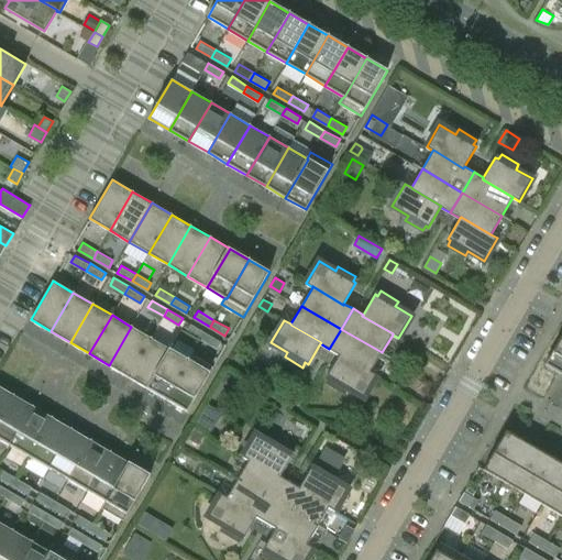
[(206,332),(191,324),(187,330),(202,339),(206,332)]
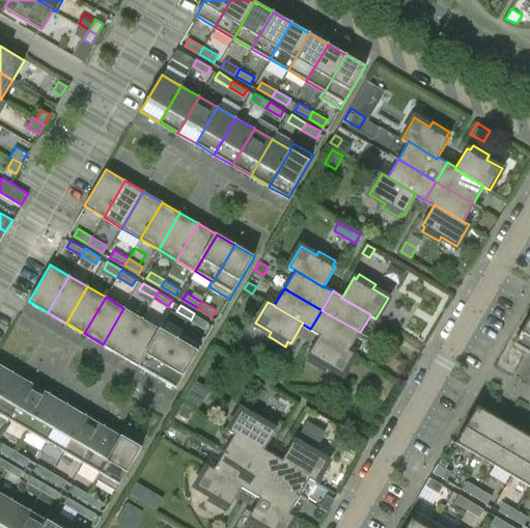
[(103,344),(121,355),(142,318),(123,308),(103,344)]
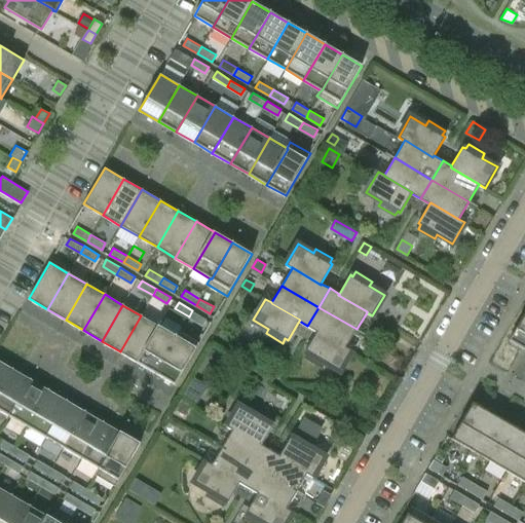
[(307,326),(316,331),(317,330),(346,346),(357,329),(319,307),(307,326)]
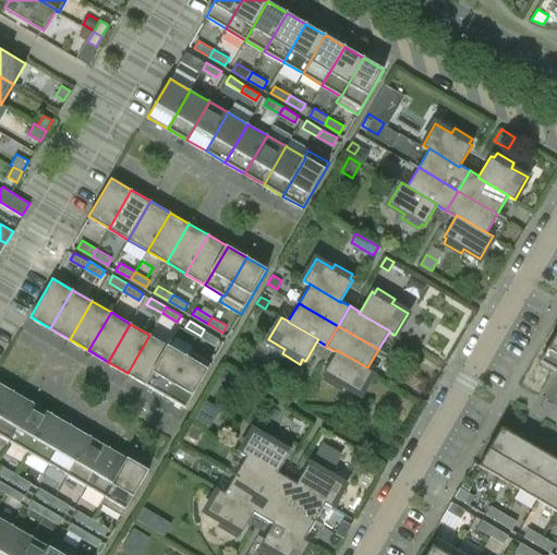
[(219,338),(204,329),(201,336),(215,345),(219,338)]
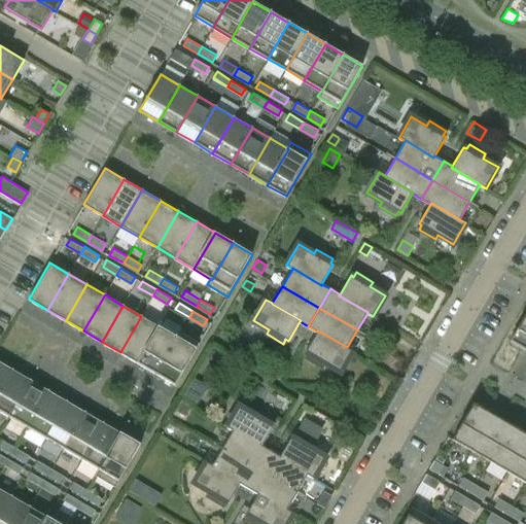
[(525,313),(511,340),(525,348),(525,313)]
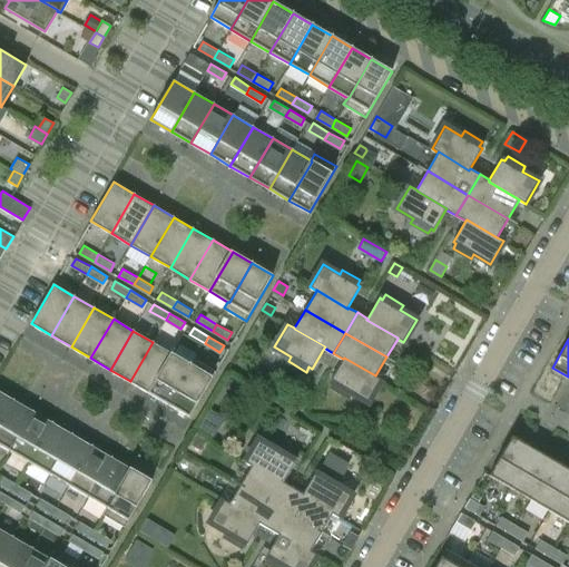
[(130,381),(150,392),(173,353),(153,342),(130,381)]
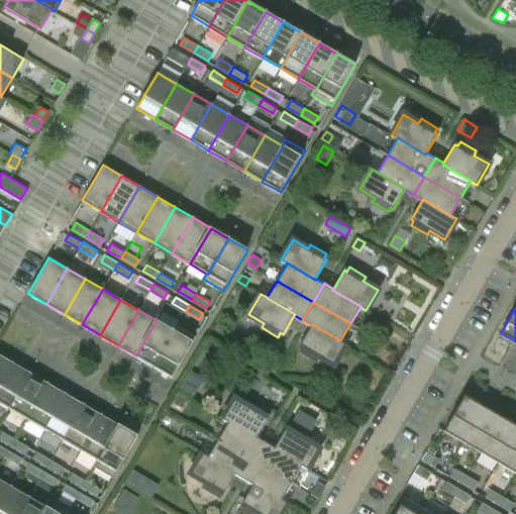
[(136,355),(153,366),(175,331),(173,330),(157,320),(136,355)]
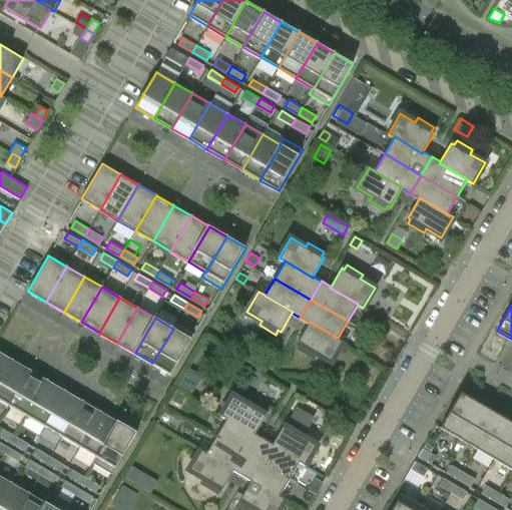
[(173,329),(152,363),(171,374),(194,334),(175,322),(171,328),(173,329)]
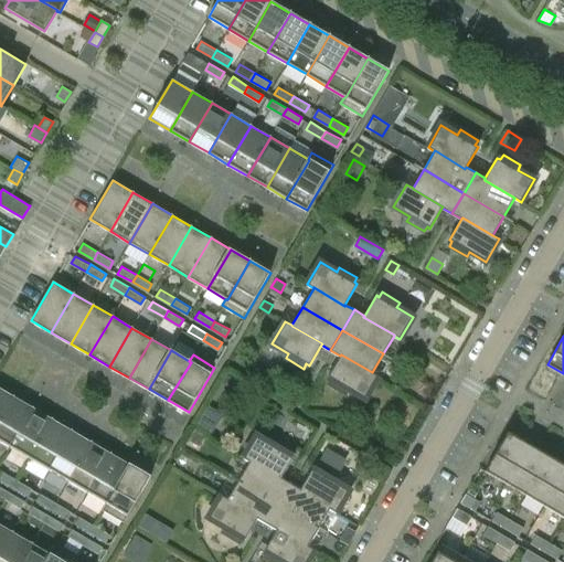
[(379,375),(372,372),(341,354),(340,356),(328,377),(331,379),(328,383),(346,393),(349,389),(365,399),(379,375)]
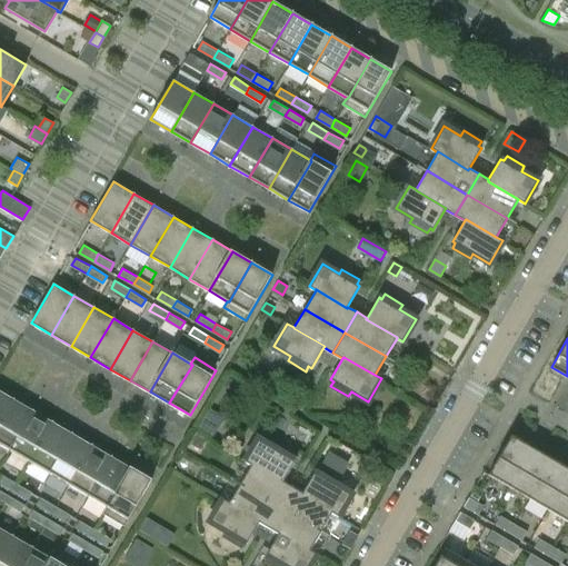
[(0,421),(13,398),(0,390),(0,421)]
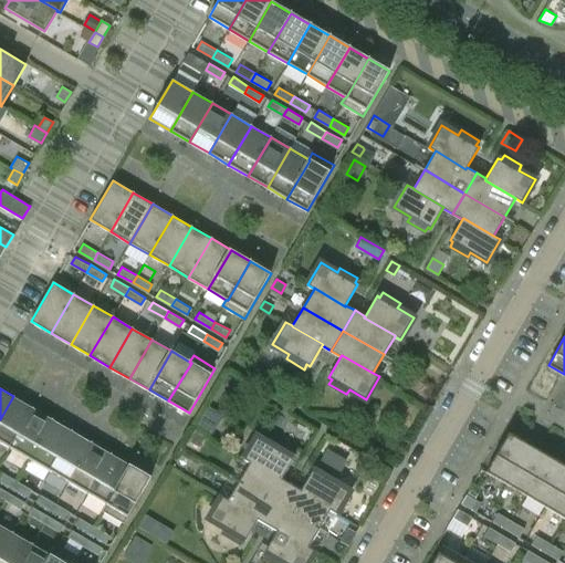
[(33,408),(13,396),(0,419),(0,440),(10,447),(33,408)]
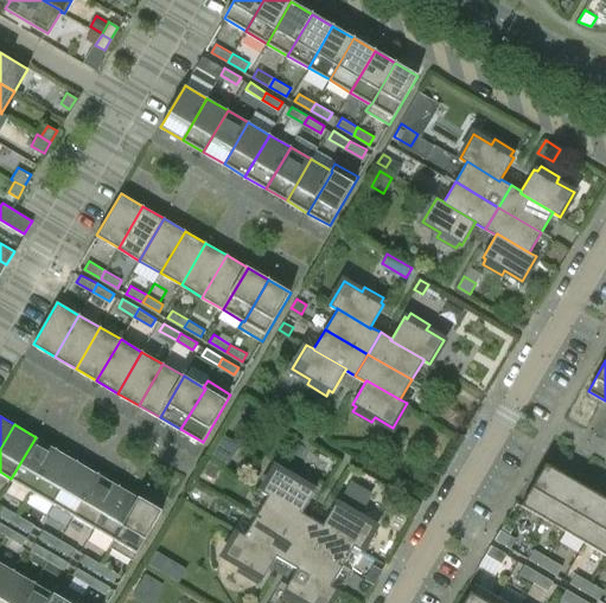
[(240,443),(223,434),(211,455),(228,464),(240,443)]
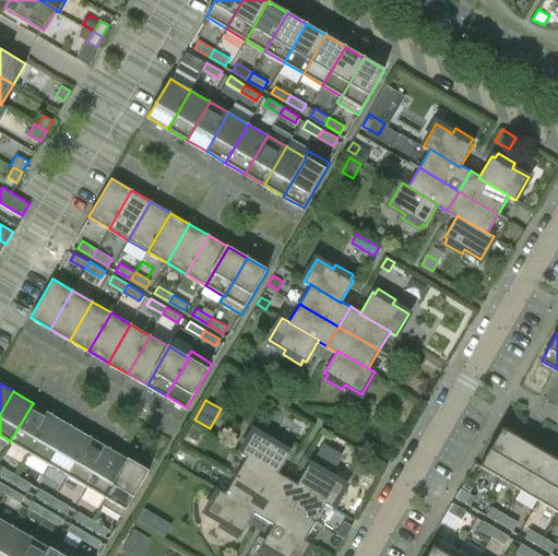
[(10,441),(30,452),(52,414),(33,403),(10,441)]
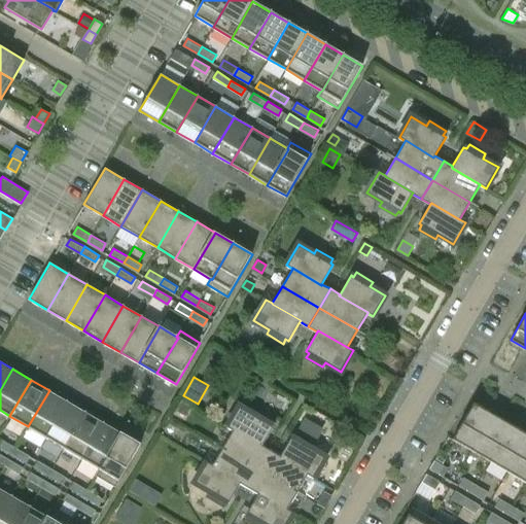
[(67,400),(49,390),(28,426),(46,438),(67,400)]
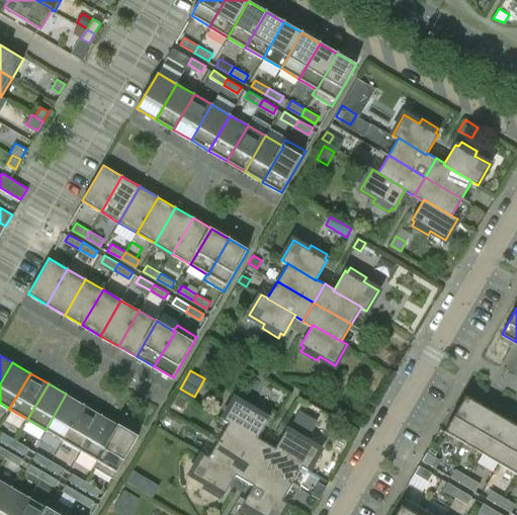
[(188,398),(179,393),(173,403),(183,408),(188,398)]
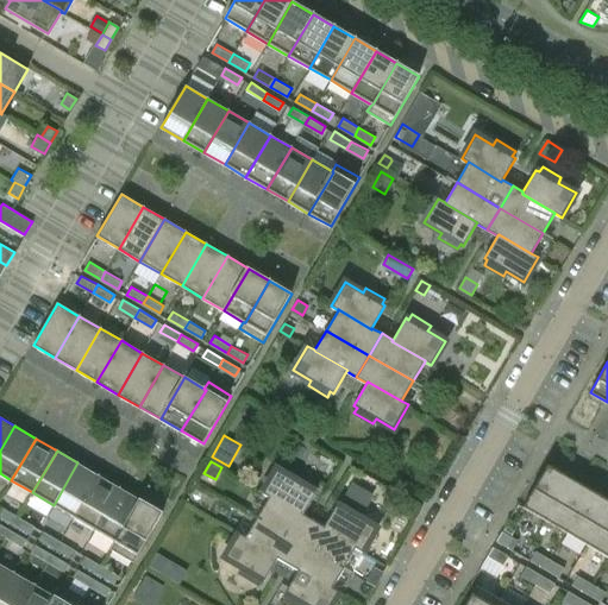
[(54,505),(74,517),(99,476),(77,462),(54,505)]
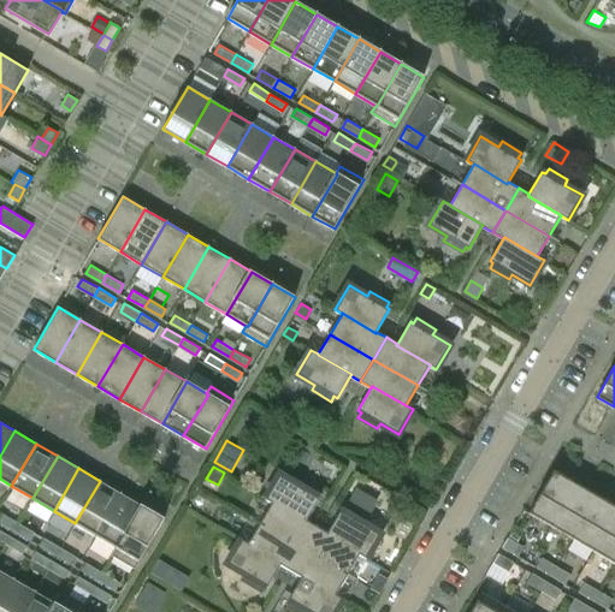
[(530,511),(551,524),(575,483),(554,470),(530,511)]
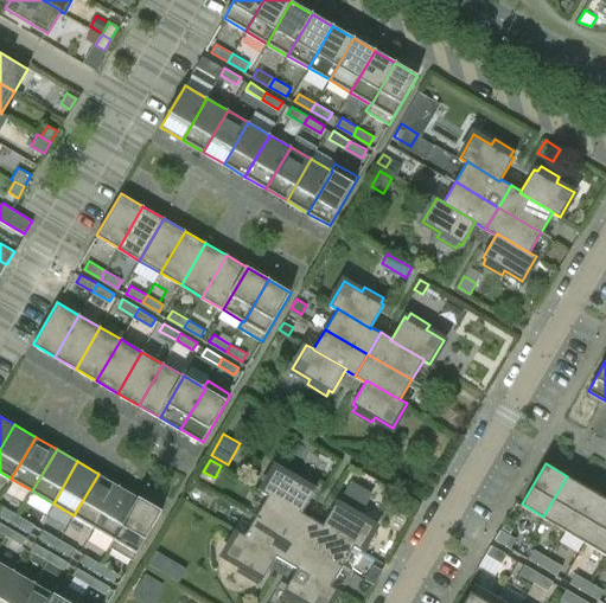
[(301,514),(303,512),(316,491),(312,488),(316,483),(297,472),(293,478),(275,467),(261,491),(268,495),(269,494),(301,514)]
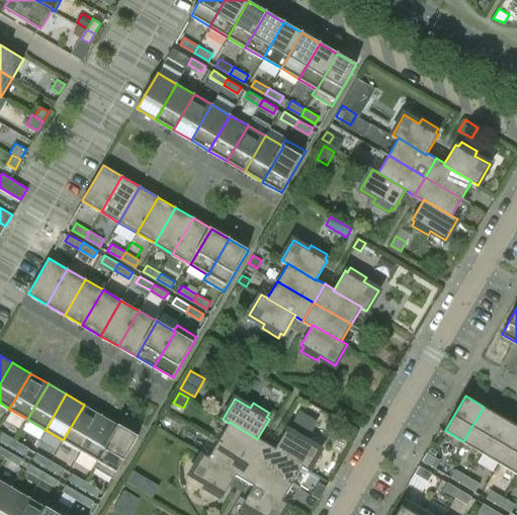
[(101,415),(84,405),(63,440),(81,450),(101,415)]
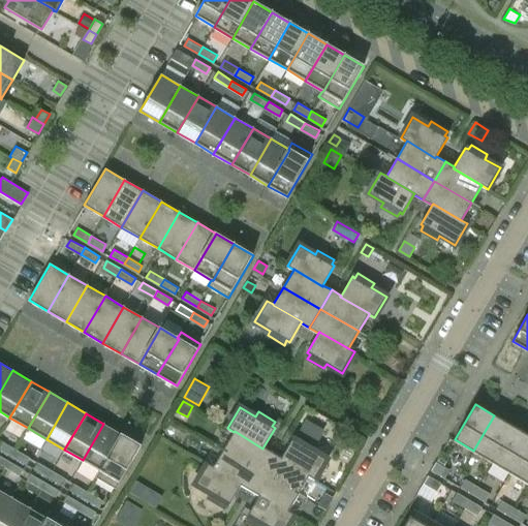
[(513,426),(494,415),(473,451),(492,462),(513,426)]
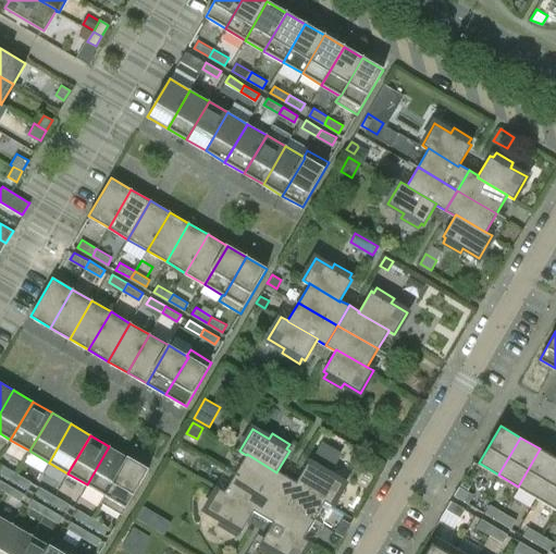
[(181,443),(176,451),(185,456),(189,448),(181,443)]
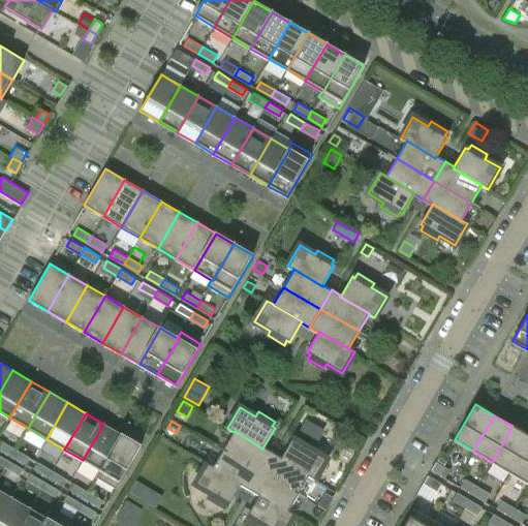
[(103,424),(83,460),(99,470),(100,471),(122,434),(103,424)]
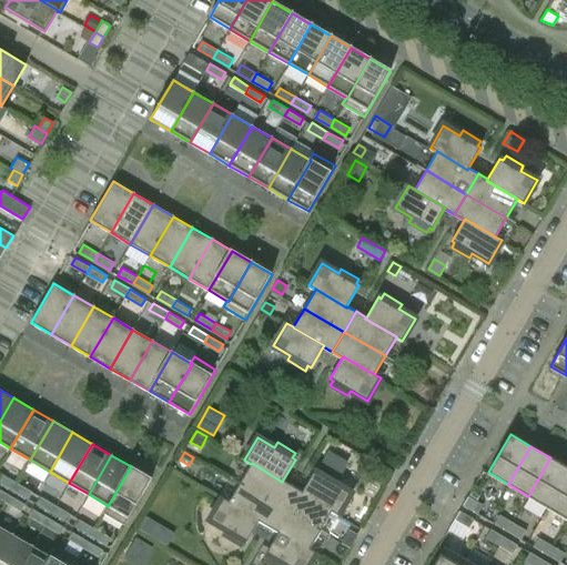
[(528,496),(548,507),(566,474),(566,466),(550,457),(528,496)]
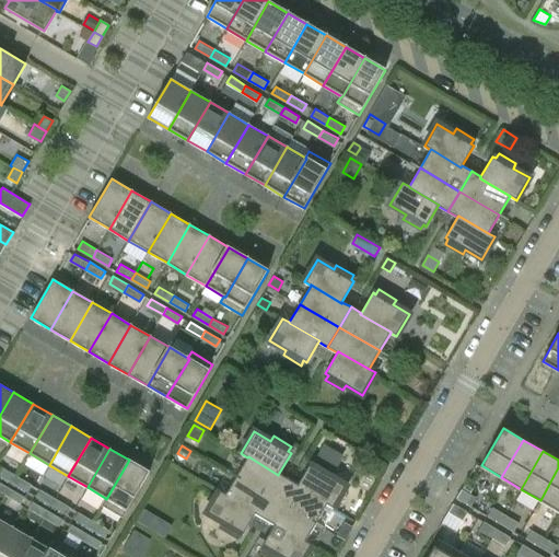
[(237,476),(277,499),(288,478),(279,473),(278,475),(248,456),(247,457),(237,476)]
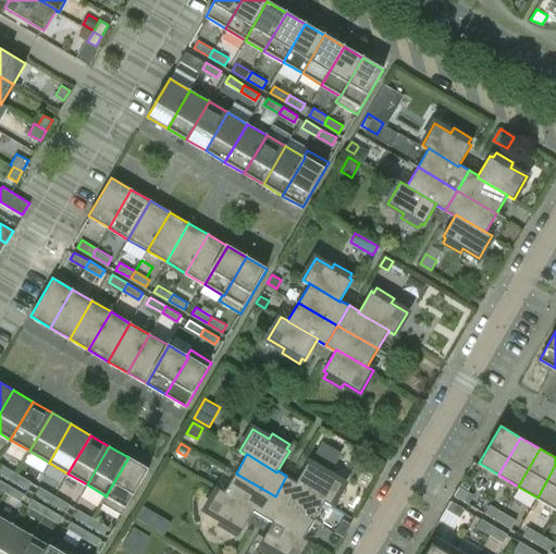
[(149,469),(128,457),(106,496),(104,495),(101,502),(122,514),(149,469)]
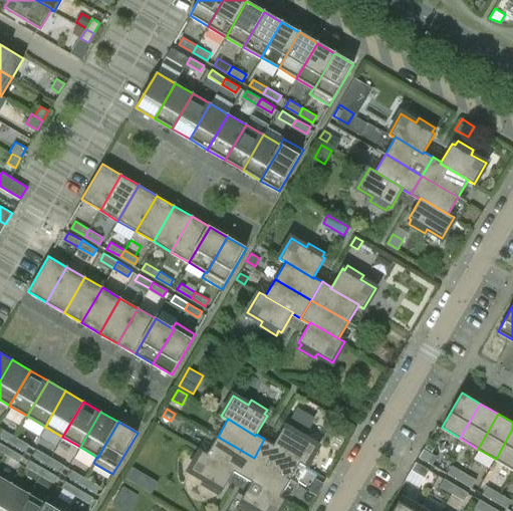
[(300,462),(306,466),(318,446),(303,437),(305,432),(289,423),(287,427),(284,426),(273,445),(272,446),(300,462)]
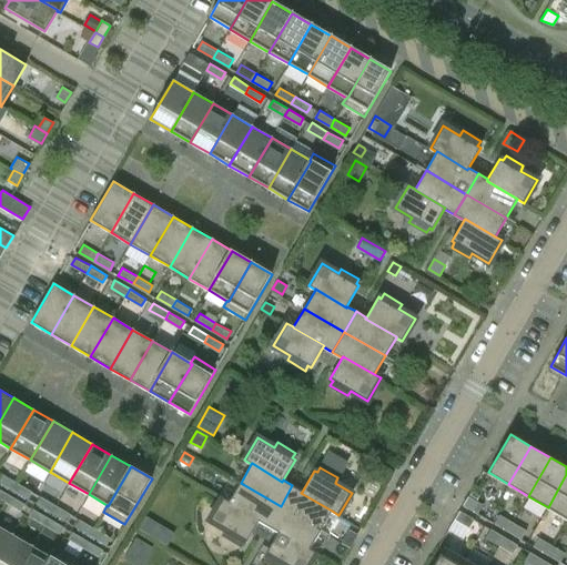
[(377,467),(373,477),(382,483),(387,473),(377,467)]
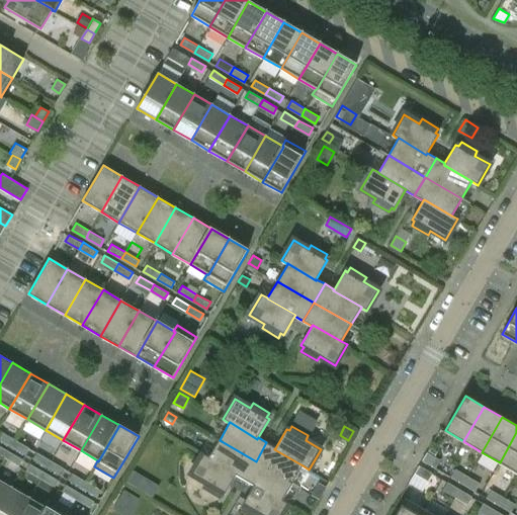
[(0,433),(0,437),(12,445),(15,439),(2,431),(0,433)]
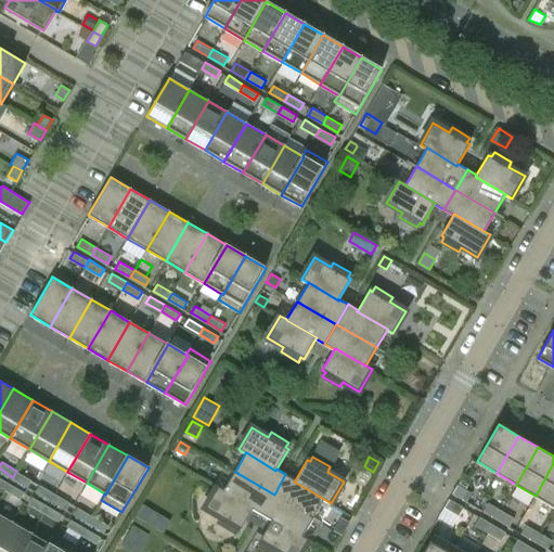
[(553,463),(536,496),(553,505),(553,463)]
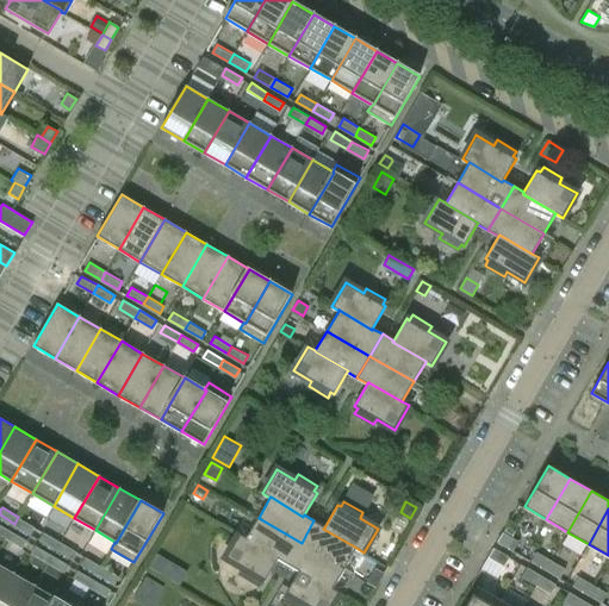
[(35,526),(18,517),(14,524),(30,533),(35,526)]
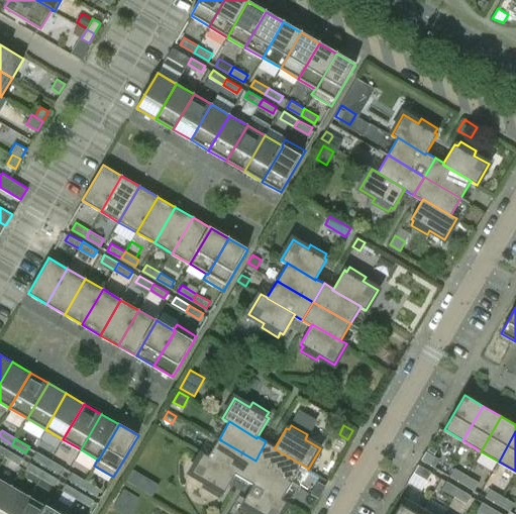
[(244,479),(255,460),(219,439),(209,455),(208,456),(236,473),(235,474),(244,479)]
